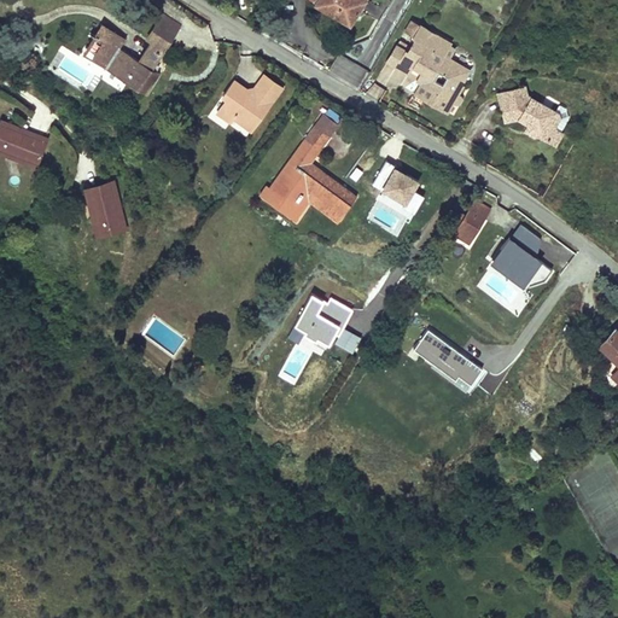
[(315,0),(318,1),(315,3),(350,23),(363,0),(315,0)]
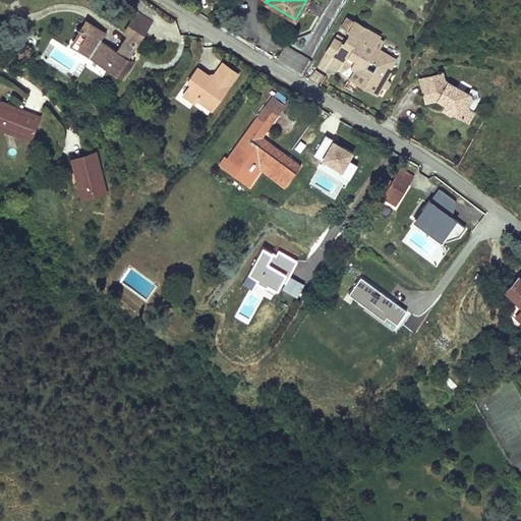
[(88,21),(81,31),(89,36),(82,45),(93,52),(91,56),(125,78),(135,62),(128,57),(153,21),(139,12),(125,31),(129,34),(117,50),(102,41),(107,34),(88,21)]
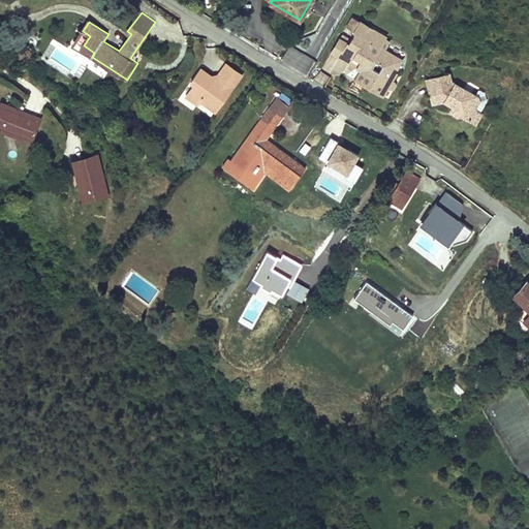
[(339,38),(331,52),(338,56),(346,42),(339,38)]
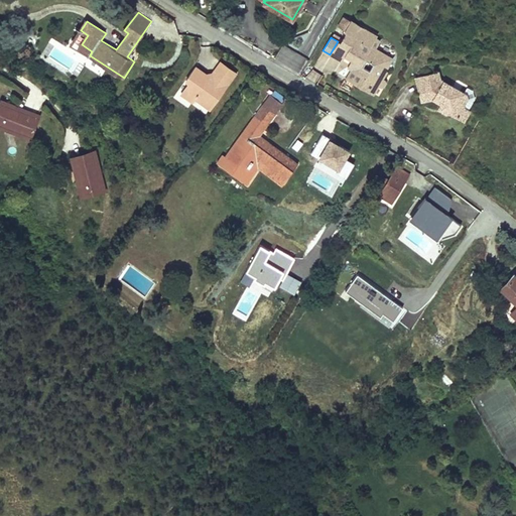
[(379,66),(386,70),(393,57),(386,53),(379,66)]
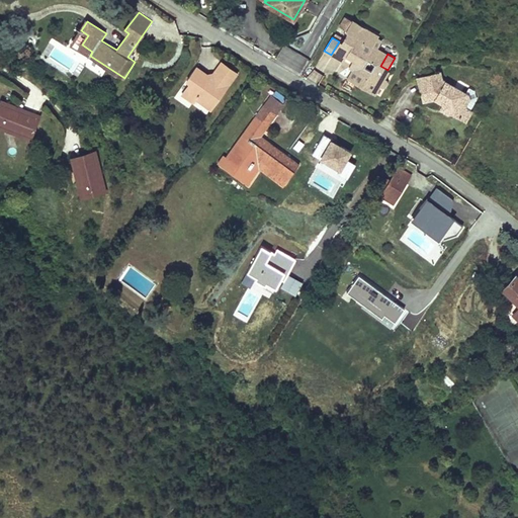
[(237,71),(222,60),(209,76),(204,73),(205,72),(196,65),(186,78),(190,80),(181,91),(192,99),(195,96),(209,107),(237,71)]
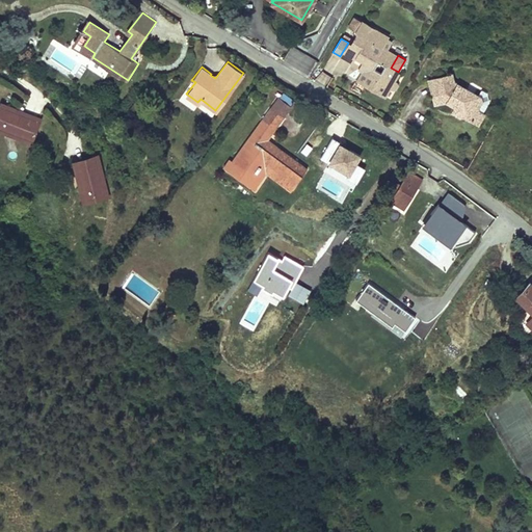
[(356,80),(371,88),(376,79),(362,71),(356,80)]
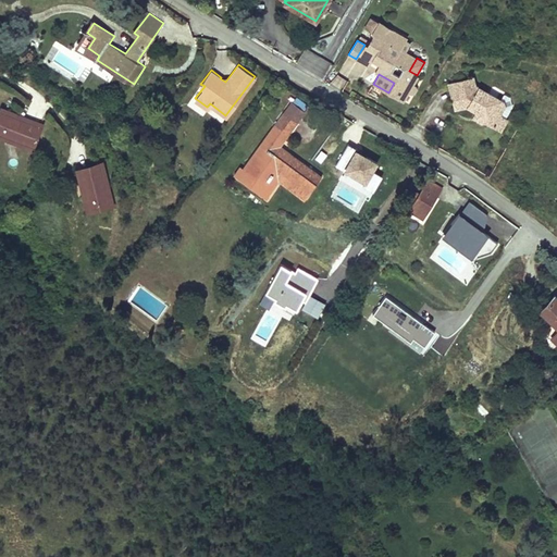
[(332,85),(343,90),(347,79),(336,75),(332,85)]
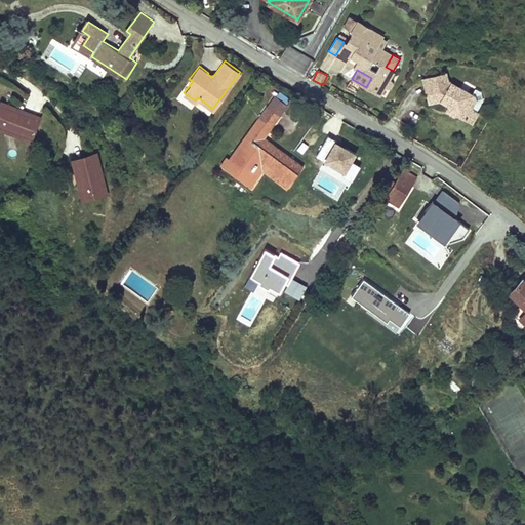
[(445,73),(422,79),(427,93),(430,92),(432,102),(439,99),(448,105),(454,109),(456,114),(465,119),(467,118),(471,111),(475,113),(481,101),(479,91),(474,88),(471,94),(447,80),(445,73)]
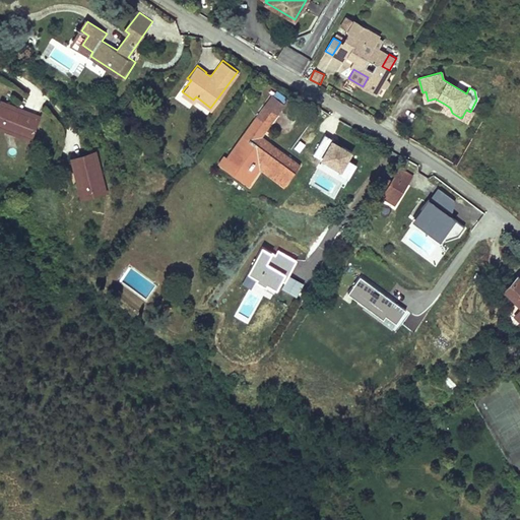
[(272,95),(265,105),(277,114),(283,105),(272,95)]
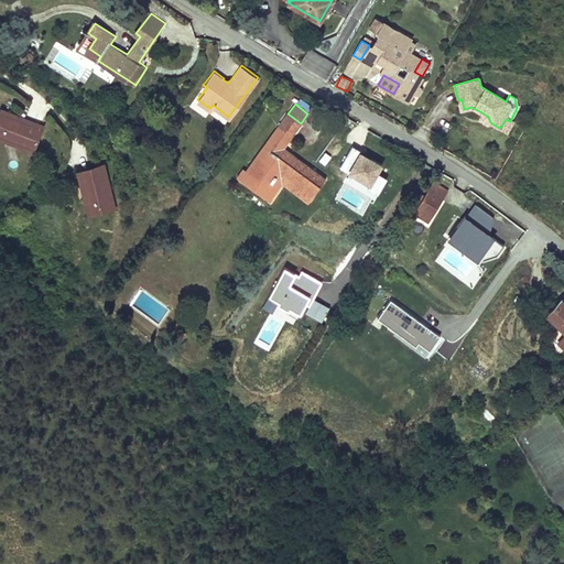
[(481,112),(478,117),(490,122),(488,117),(481,112)]
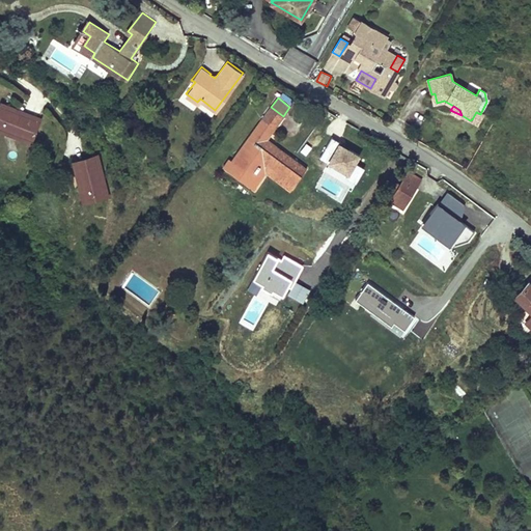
[(262,119),(230,161),(249,174),(253,169),(254,170),(259,164),(257,162),(259,159),(292,185),(305,169),(266,139),(283,116),(271,107),(261,118),(262,119)]
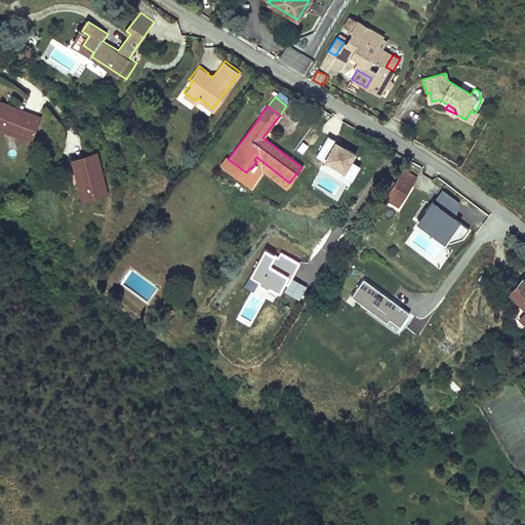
[(0,107),(0,124),(29,136),(35,121),(23,116),(24,114),(11,109),(10,112),(0,107)]
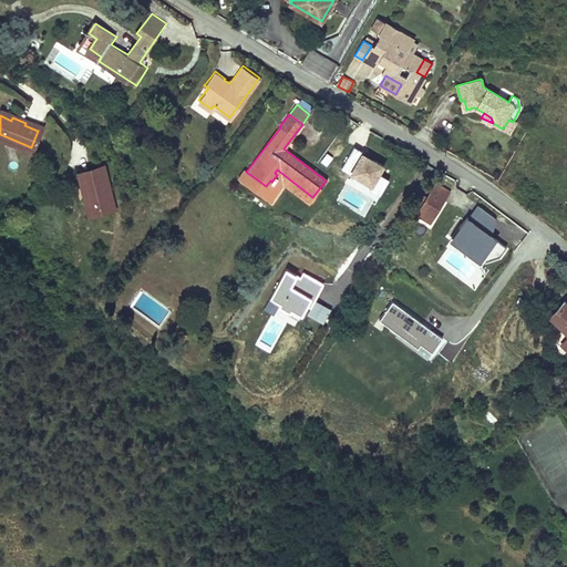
[(502,129),(506,132),(513,122),(508,120),(504,127),(502,129)]
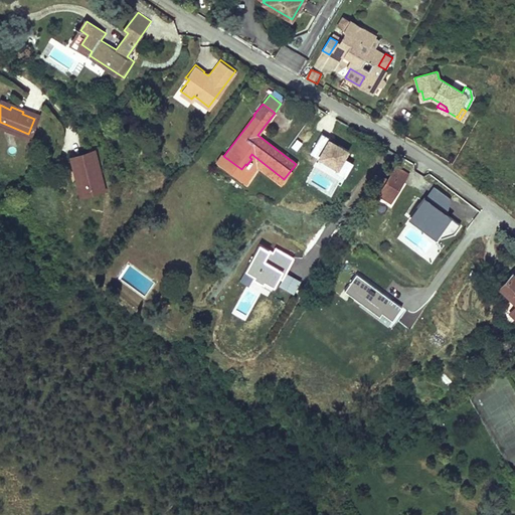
[(346,176),(354,162),(346,158),(351,150),(321,133),(309,155),(346,176)]
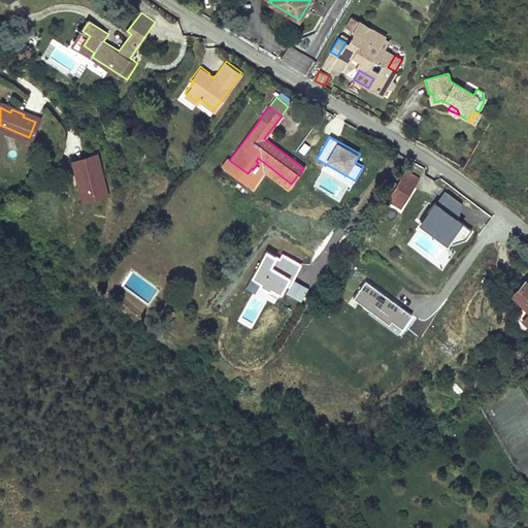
[(74,160),(84,198),(102,193),(96,168),(93,168),(90,156),(74,160)]
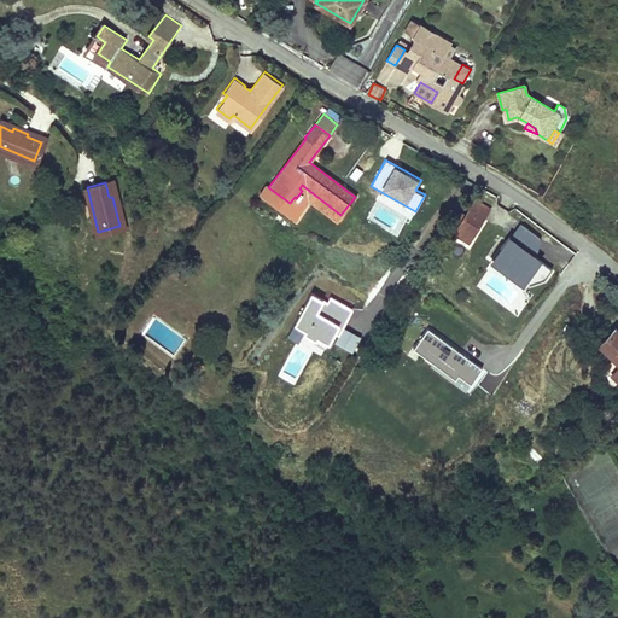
[(453,193),(462,203),(466,198),(458,190),(453,193)]
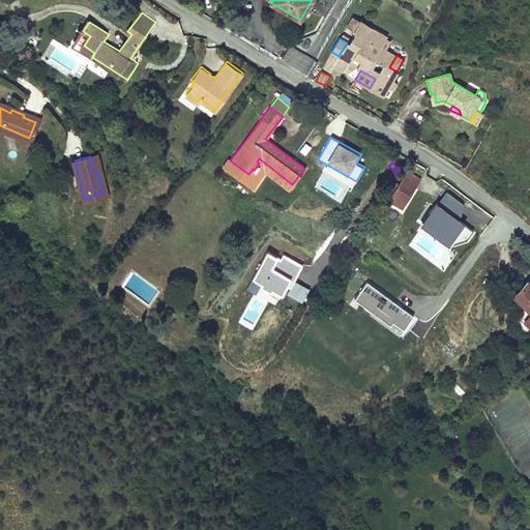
[(421,178),(409,171),(401,184),(395,193),(393,196),(406,204),(421,178)]
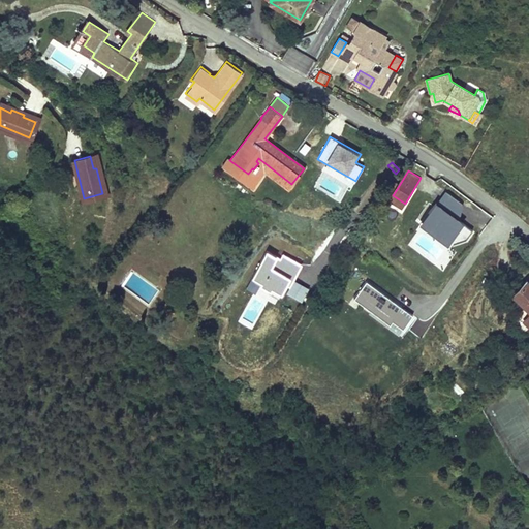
[(324,176),(319,186),(338,196),(343,187),(324,176)]
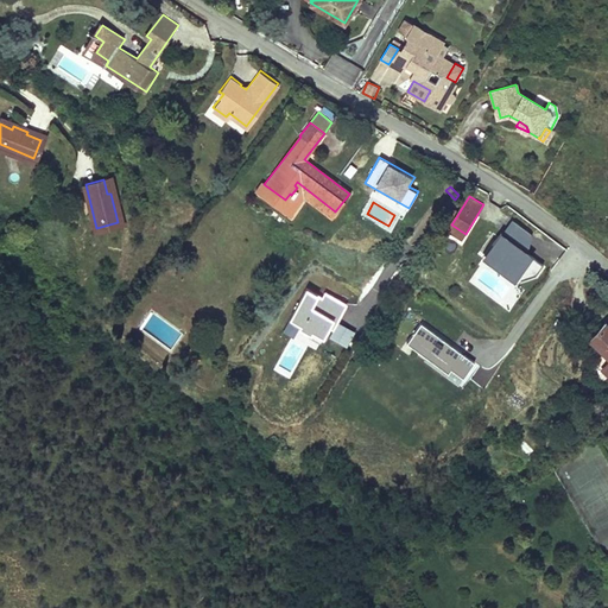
[(449,219),(454,221),(460,211),(455,208),(449,219)]
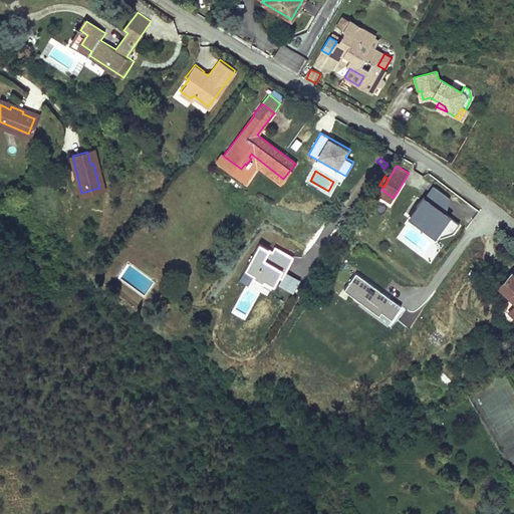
[(394,198),(381,190),(379,194),(392,201),(394,198)]
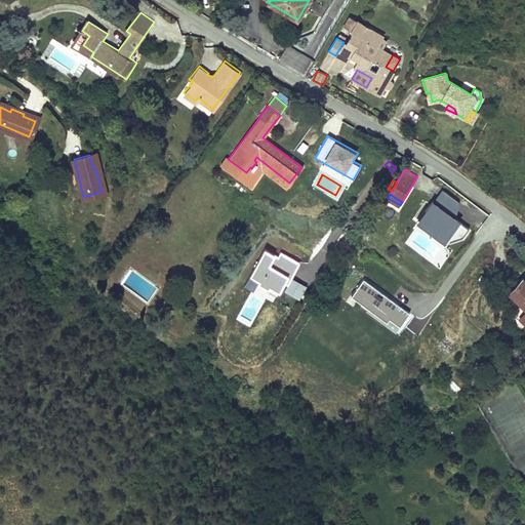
[(450,247),(467,226),(433,200),(417,221),(450,247)]
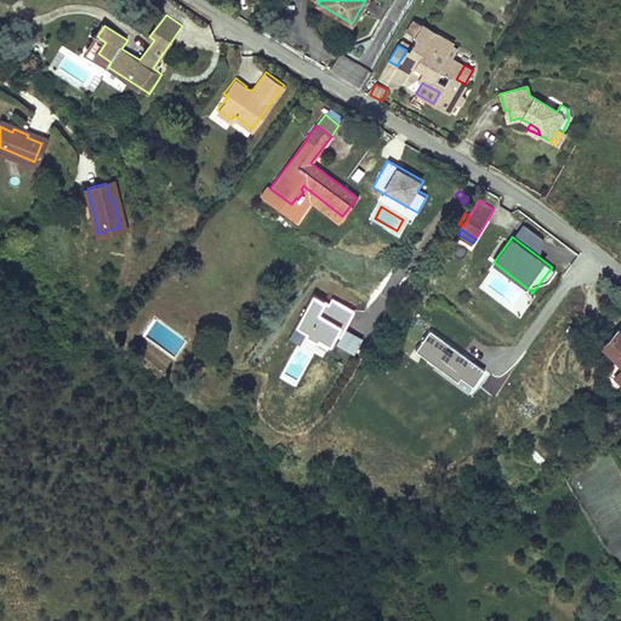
[(355,354),(363,337),(346,330),(355,309),(330,298),(329,302),(312,294),(291,340),(302,345),(306,336),(331,347),(332,343),(355,354)]
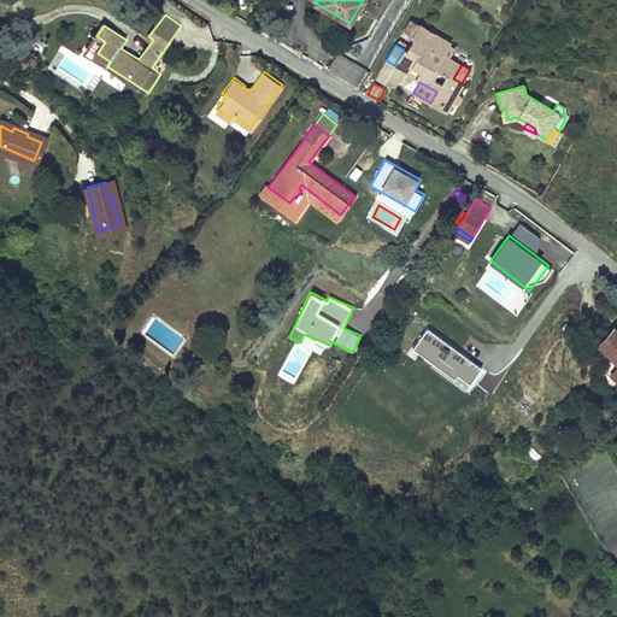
[(425,328),(411,351),(469,387),(483,365),(425,328)]
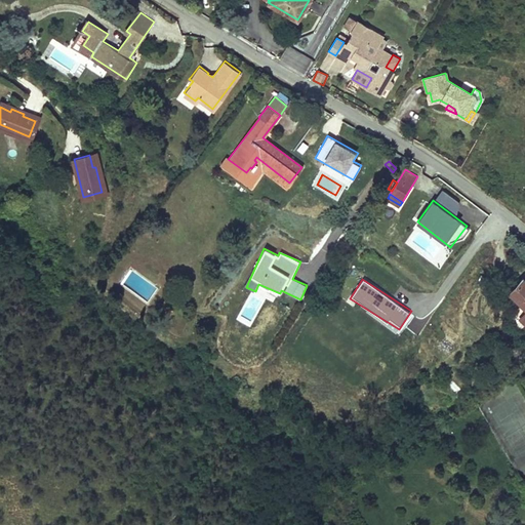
[(524,282),(523,281),(510,296),(523,308),(524,309),(524,282)]
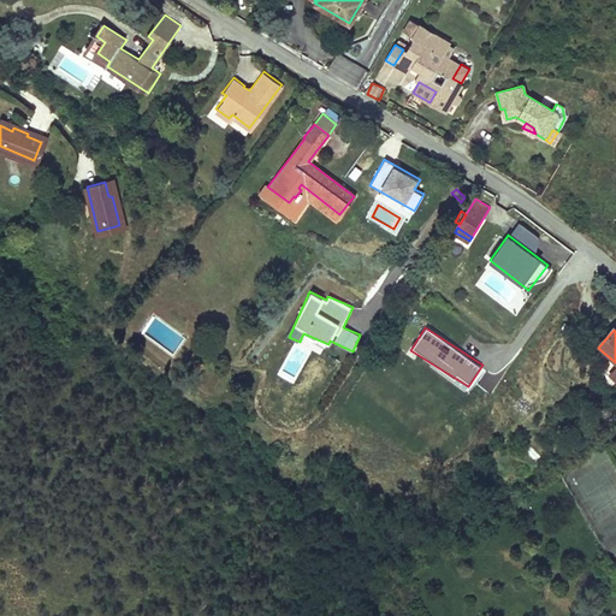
[(615,362),(614,361),(605,371),(615,379),(615,362)]
